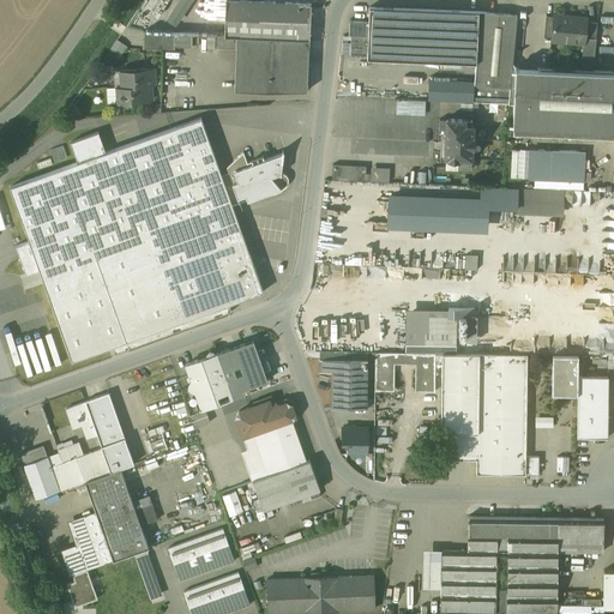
[(311,4),(228,0),(226,0),(224,36),(236,36),(309,40),(311,4)]
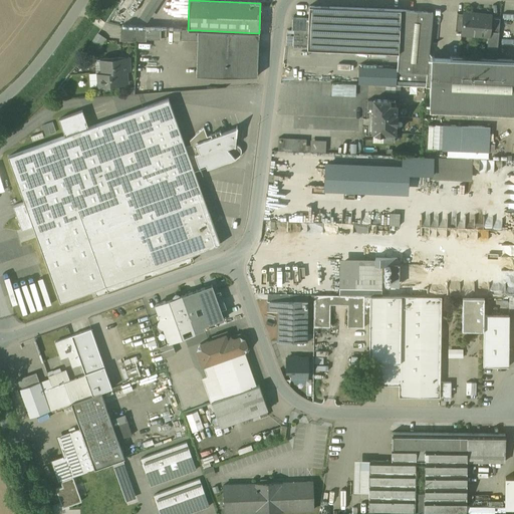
[(401,10),(309,6),(308,19),(308,30),(307,48),(307,49),(399,53),(401,10)]
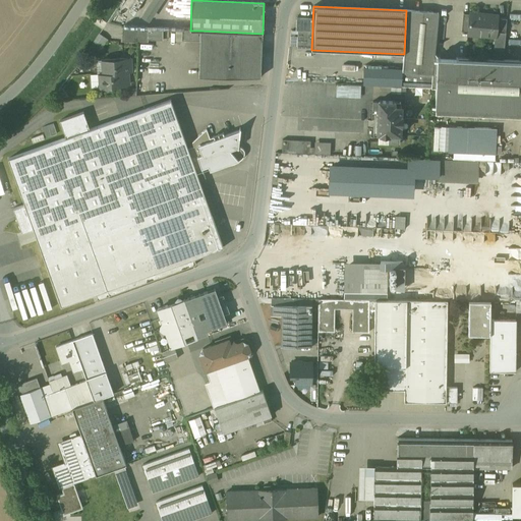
[(439,13),(408,10),(404,54),(402,71),(432,74),(435,54),(439,13)]
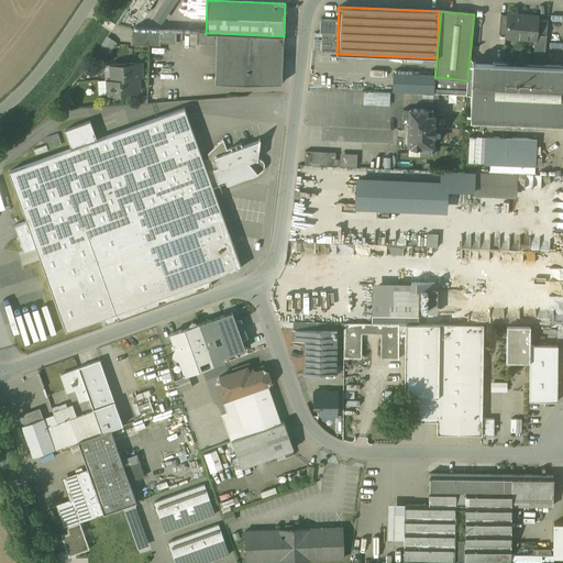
[(538,17),(507,14),(507,15),(505,34),(505,37),(534,41),(534,40),(536,40),(538,19),(538,17)]
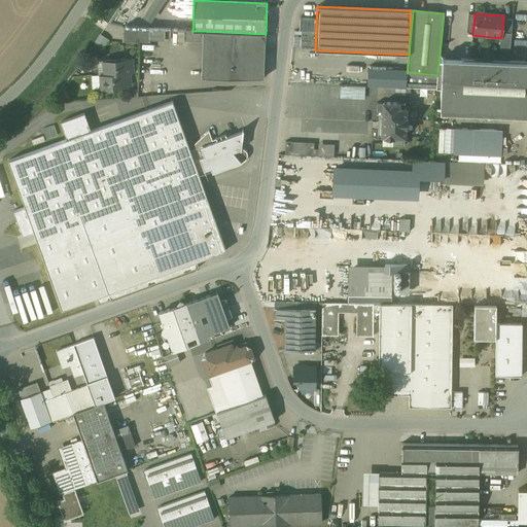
[(513,19),(503,18),(501,37),(500,37),(500,38),(499,50),(510,51),(513,19)]
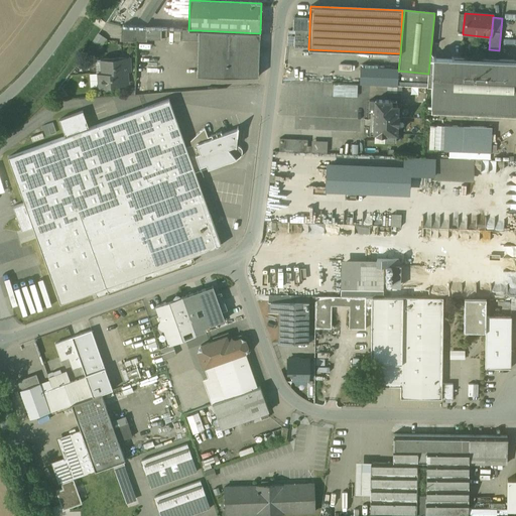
[(309,19),(293,18),(292,30),(294,30),(309,30),(309,19)]
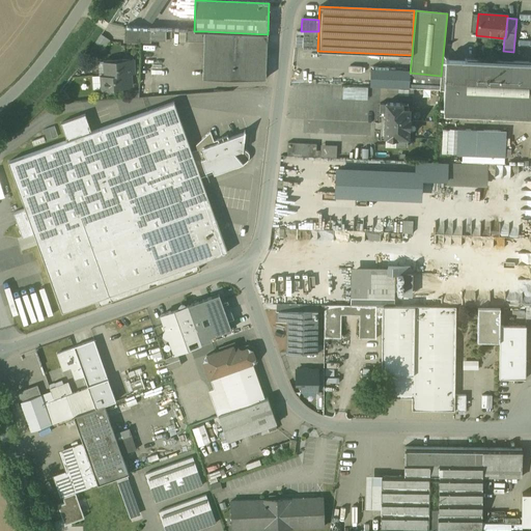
[(142,29),(126,28),(124,43),(141,43),(142,29)]
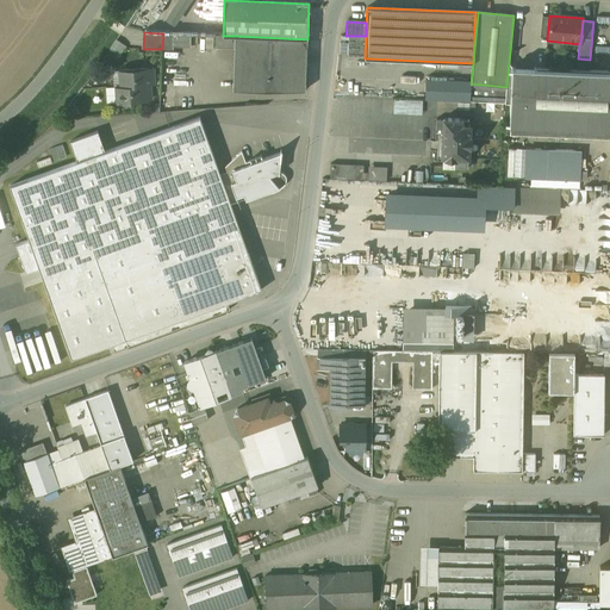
[(307,39),(235,36),(232,89),(269,91),(305,91),(307,39)]
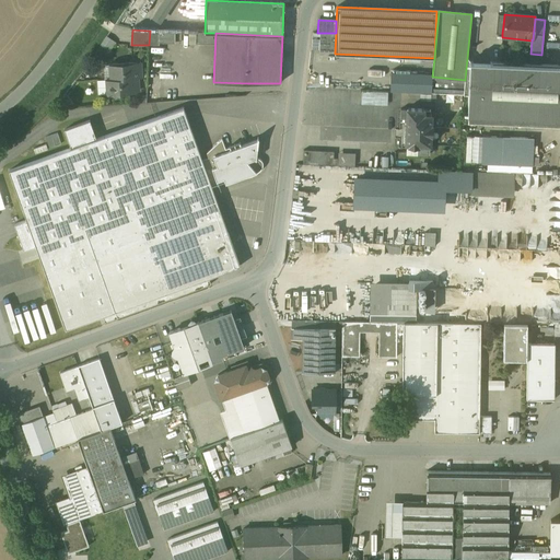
[(336,33),(319,33),(319,51),(335,53),(336,33)]
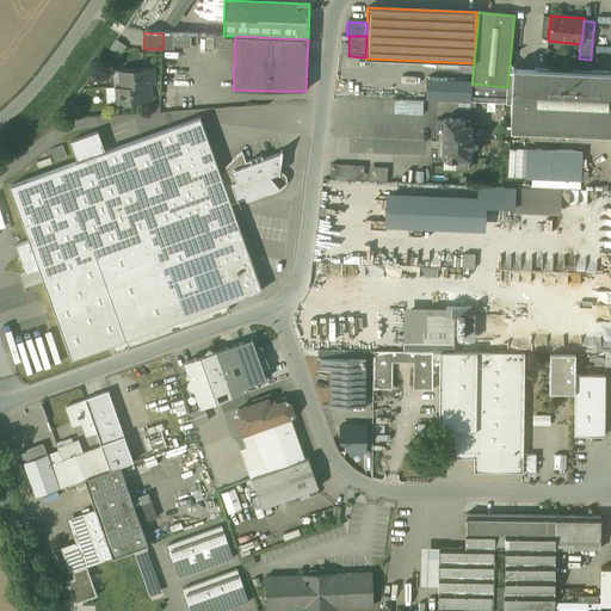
[(121,55),(128,45),(117,38),(111,48),(121,55)]
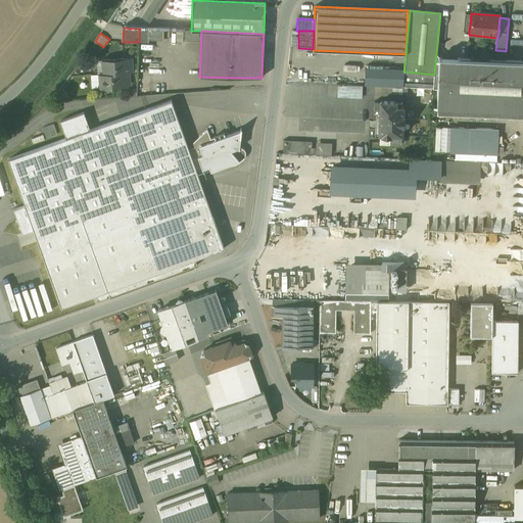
[(522,60),(439,57),(436,54),(434,75),(403,72),(402,87),(437,88),(436,107),(522,110),(522,60)]
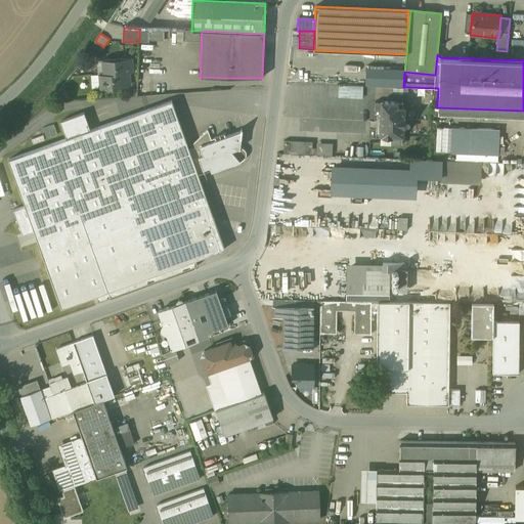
[(129,58),(101,59),(102,74),(98,74),(99,88),(127,86),(126,73),(130,73),(129,58)]
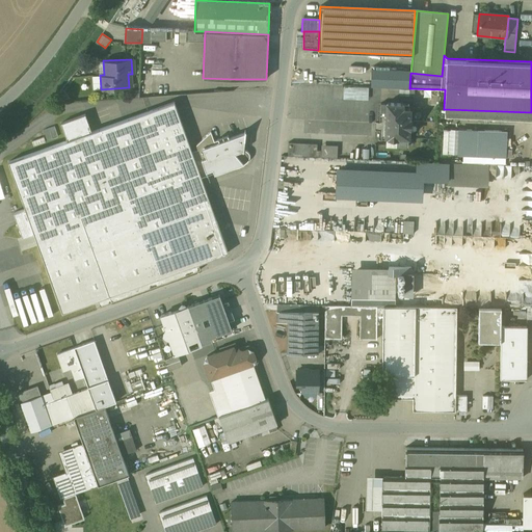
[(369,100),(370,86),(344,86),(344,99),(369,100)]
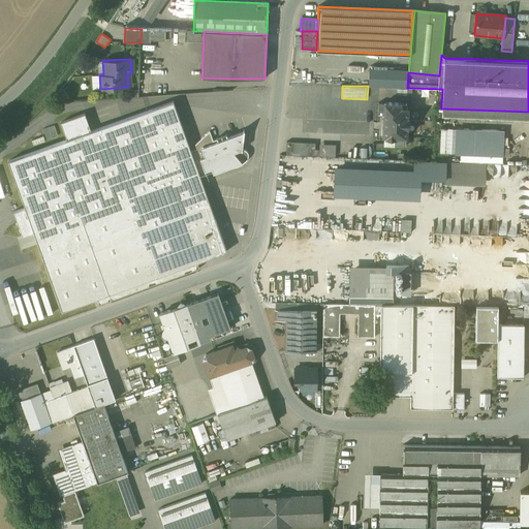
[(173,102),(91,131),(85,114),(60,123),(66,141),(8,161),(25,208),(13,212),(22,237),(34,232),(81,216),(111,301),(199,269),(197,262),(203,260),(226,251),(199,175),(191,152),(173,102)]
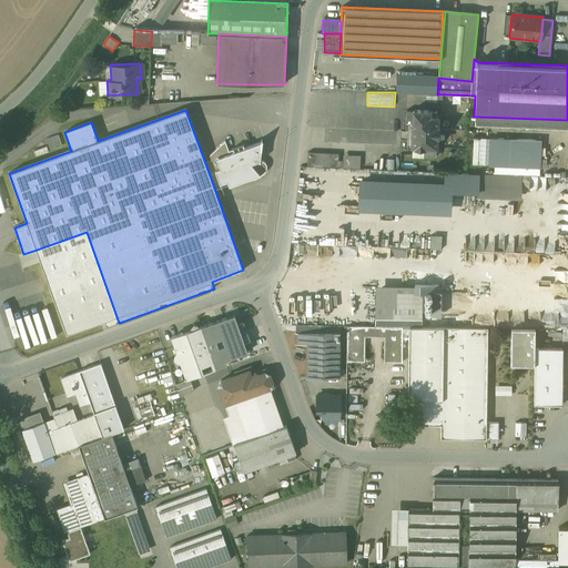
[(429,111),(413,110),(413,111),(406,111),(406,120),(413,121),(412,145),(414,145),(414,155),(435,156),(436,137),(437,137),(437,127),(436,127),(437,117),(429,115),(429,111)]
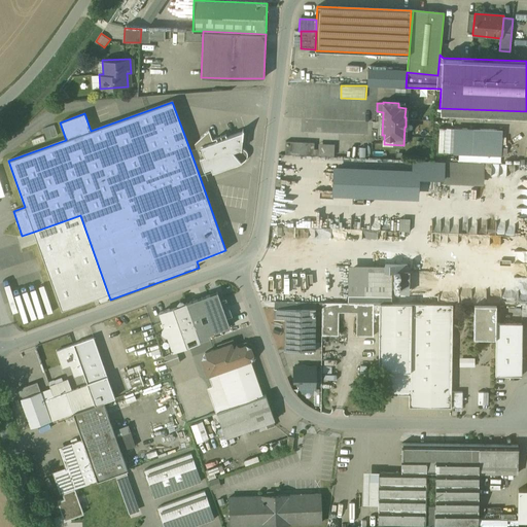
[(105,117),(90,121),(93,129),(107,125),(105,117)]
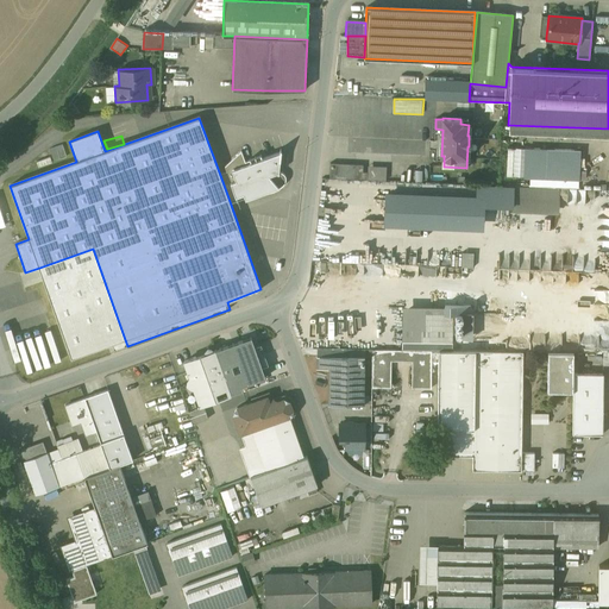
[(43,173),(70,163),(63,144),(50,149),(55,163),(41,168),(43,173)]
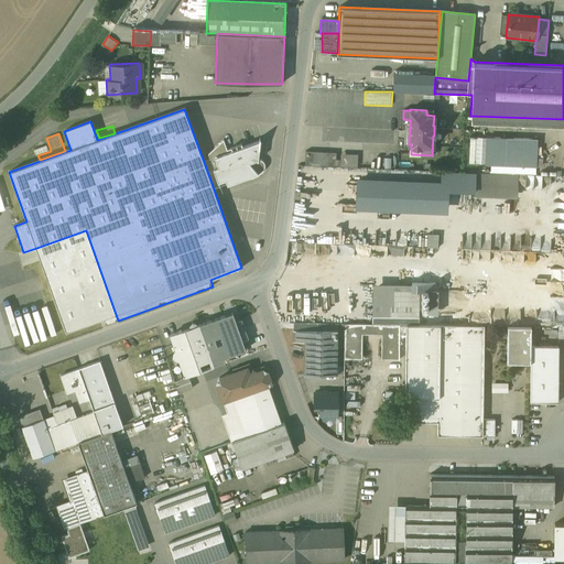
[(507,159),(496,159),(496,137),(470,136),(470,163),(507,163),(507,159)]
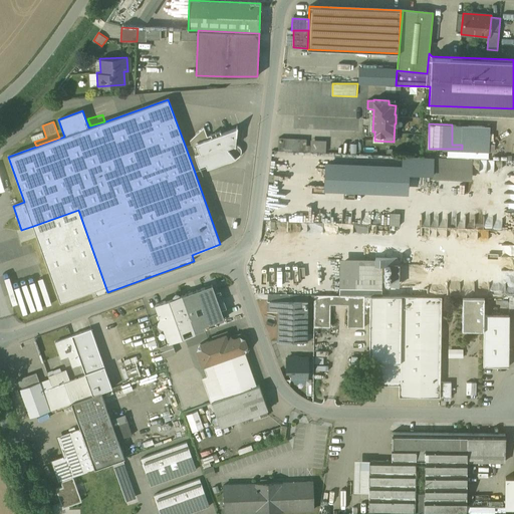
[(236,129),(221,134),(221,132),(207,137),(204,127),(189,141),(191,146),(186,148),(194,170),(206,166),(207,168),(222,163),(224,163),(228,163),(231,162),(233,161),(235,160),(237,158),(239,157),(240,155),(241,152),(241,149),(239,147),(237,146),(235,145),(237,125),(236,125),(236,129)]
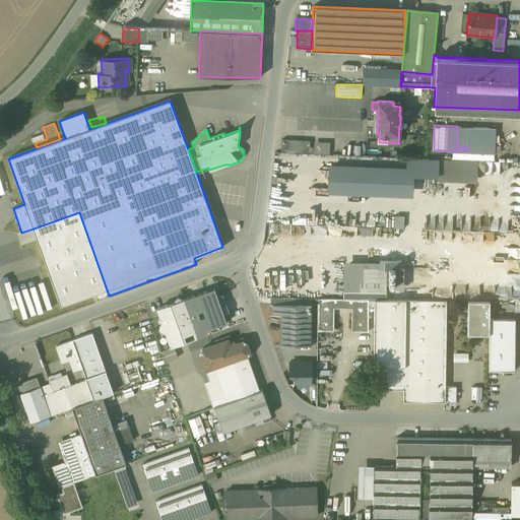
[(310,141),(281,139),(281,152),(313,153),(314,147),(310,147),(310,141)]
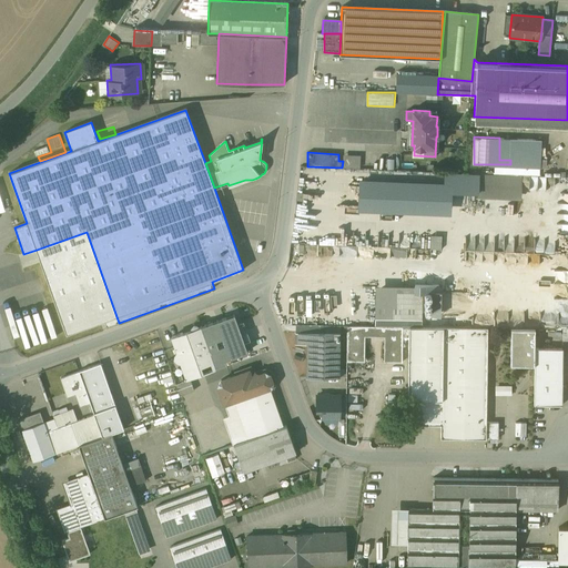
[(478,174),(445,172),(445,186),(448,188),(448,191),(478,192),(478,174)]
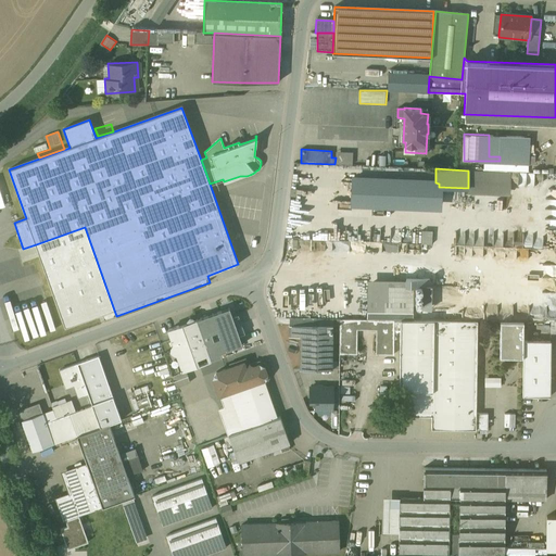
[(508,172),(468,171),(468,188),(468,193),(507,196),(508,172)]
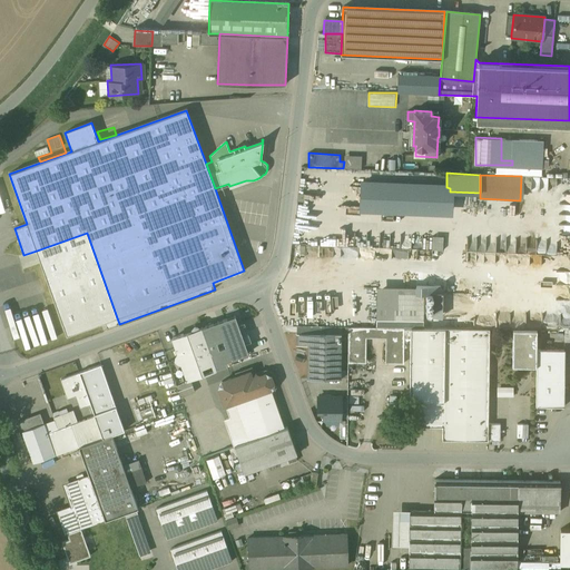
[(446,187),(363,184),(362,207),(450,212),(450,192),(450,188),(446,187)]
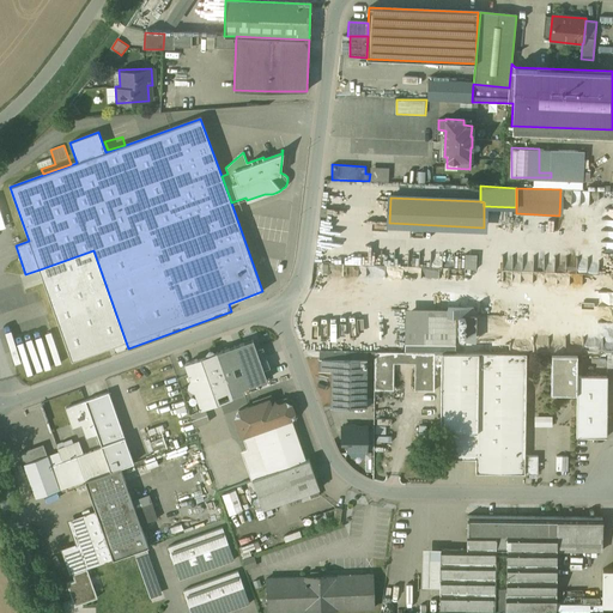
[(93,250),(40,269),(72,360),(113,346),(115,353),(128,349),(93,250)]
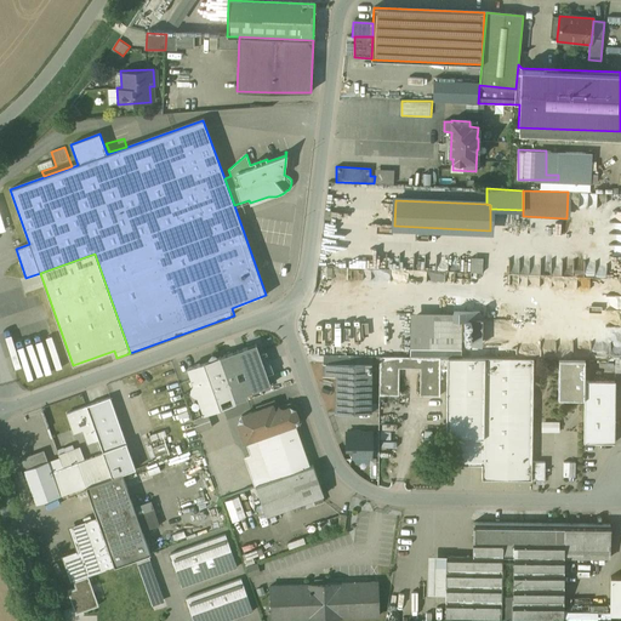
[(461,320),(410,320),(410,357),(439,357),(461,358),(461,320)]
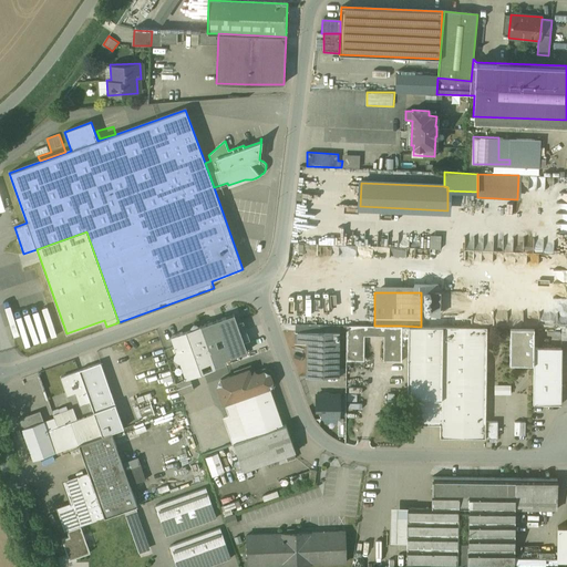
[(461,311),(425,311),(425,327),(461,327),(461,311)]
